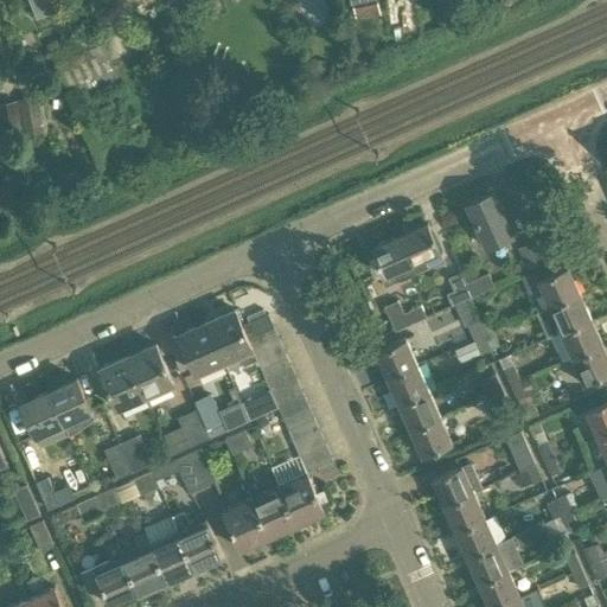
[(27,0),(34,18),(56,10),(51,0),(27,0)]
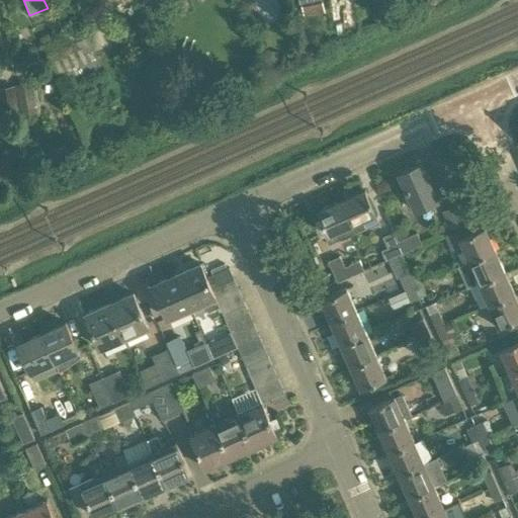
[(321,0),(298,0),(303,13),(324,9),(321,0)]
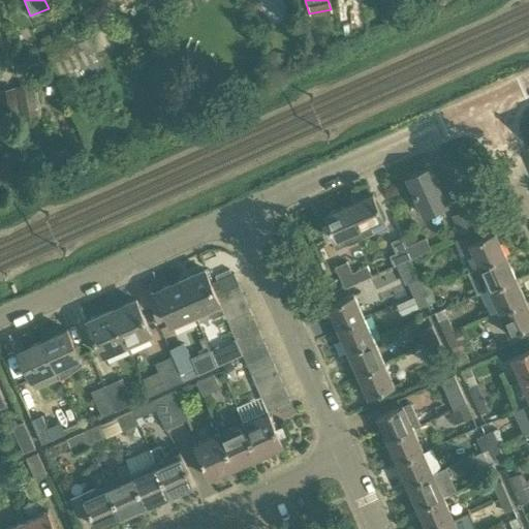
[(364,31),(362,0),(336,0),(341,39),(364,31)]
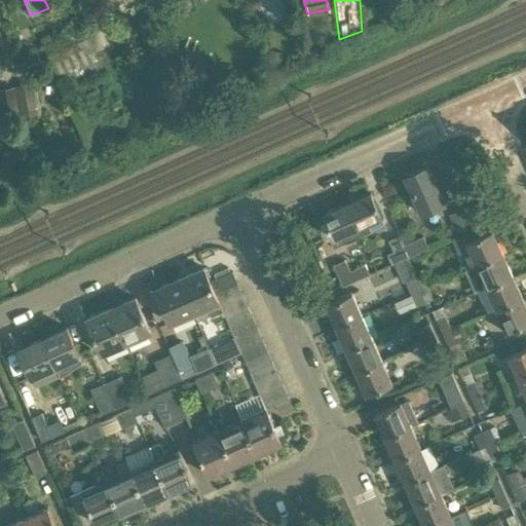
[(60,85),(104,65),(87,29),(76,34),(74,29),(40,44),(60,85)]
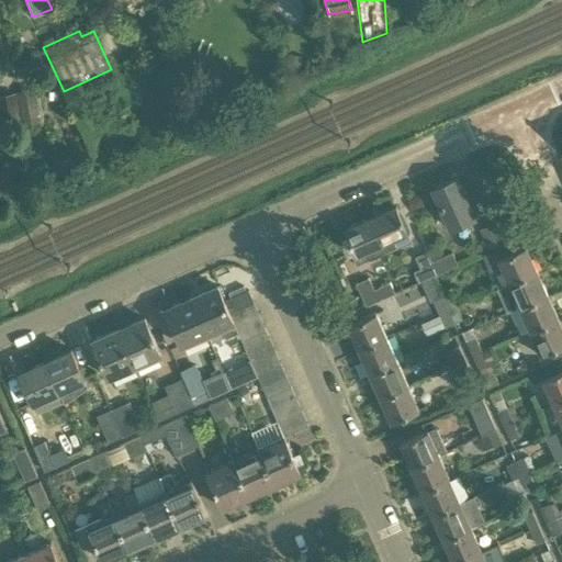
[(283,68),(300,72),(303,60),(285,57),(283,68)]
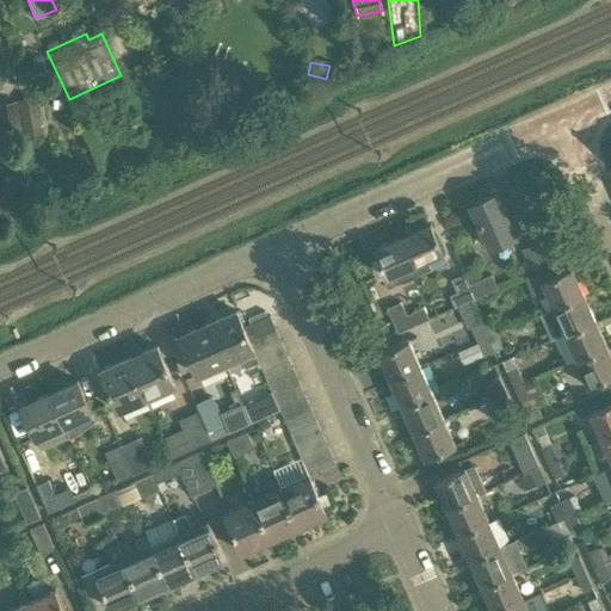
[(17,99),(22,137),(45,135),(37,96),(17,99)]
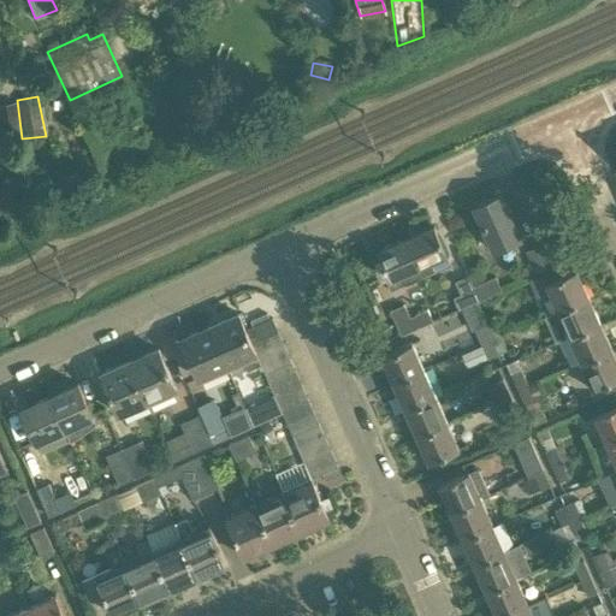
[(22,138),(17,100),(0,101),(0,137),(0,141),(22,138)]
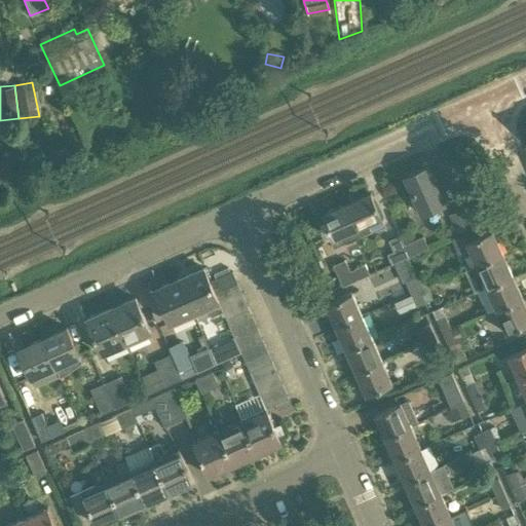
[(444,202),(427,166),(404,177),(421,213),(444,202)]
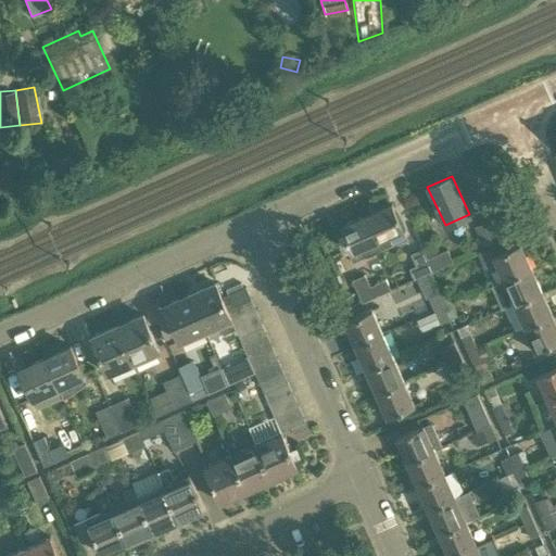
[(392,203),(366,215),(380,251),(392,245),(407,239),(403,230),(392,203)]
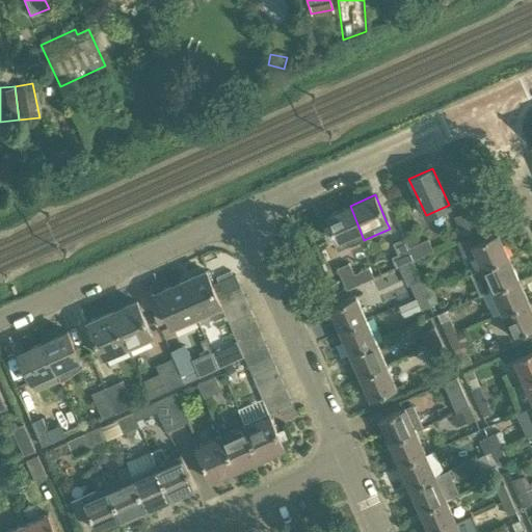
[(364,240),(350,206),(325,216),(337,242),(349,236),(352,244),(364,240)]
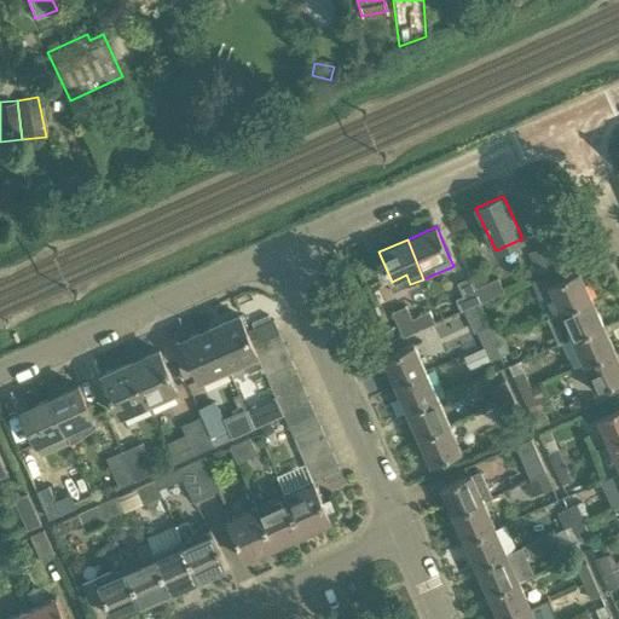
[(548,244),(542,247),(527,253),(537,275),(556,266),(548,244)]
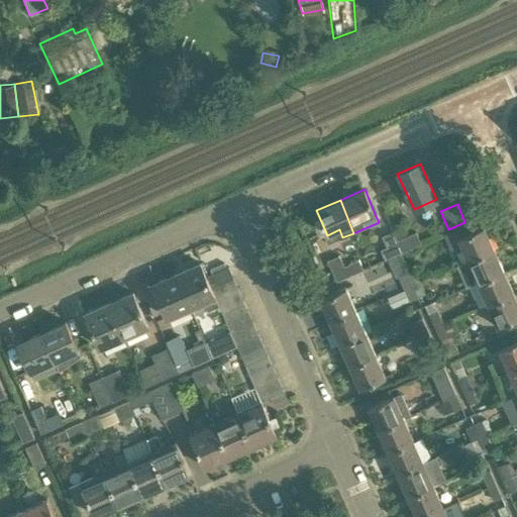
[(467,262),(494,249),(484,226),(466,235),(461,226),(444,234),(452,253),(461,249),(467,262)]
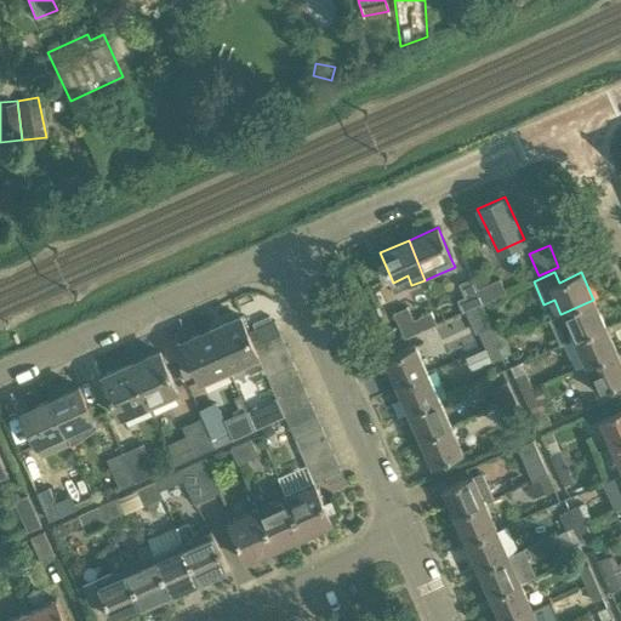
[(483,302),(477,289),(472,278),(459,284),(465,296),(457,300),(462,312),(483,302)]
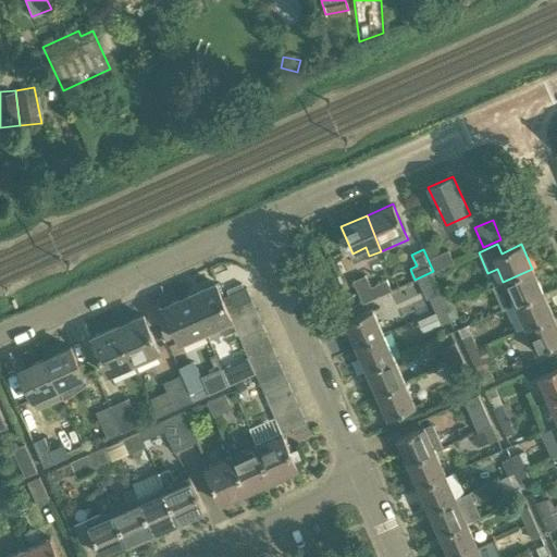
[(448,250),(428,259),(433,271),(454,262),(448,250)]
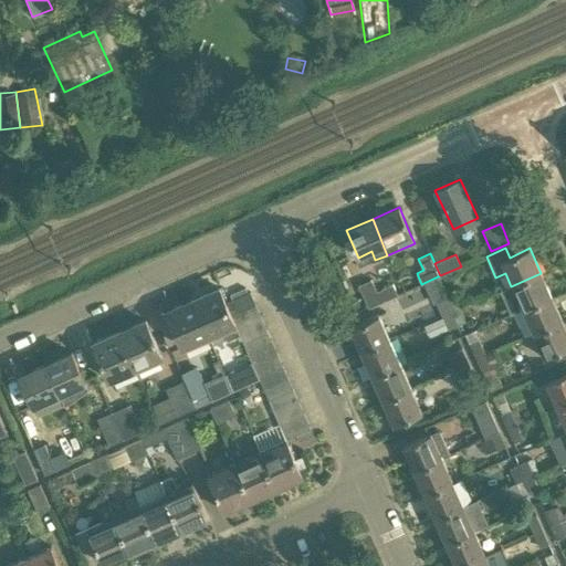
[(552,297),(541,273),(511,286),(522,311),(552,297)]
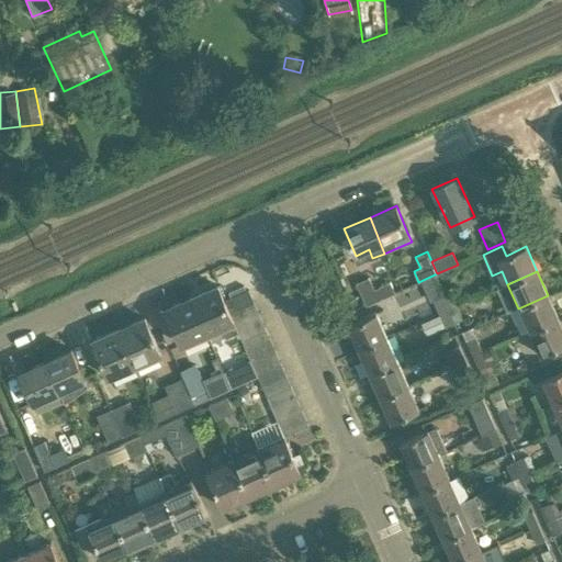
[(356,283),(366,305),(394,292),(390,282),(373,289),(368,278),(356,283)]
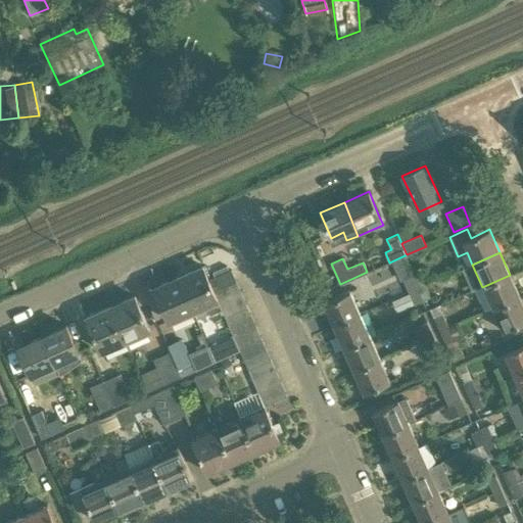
[(202,266),(178,277),(193,312),(206,305),(209,315),(221,310),(218,303),(217,300),(214,292),(207,280),(202,266)]
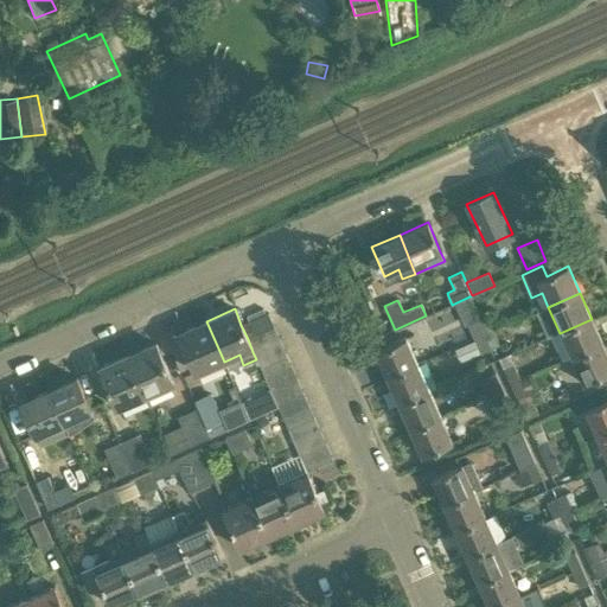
[(274,327),(268,313),(241,325),(248,339),(274,327)]
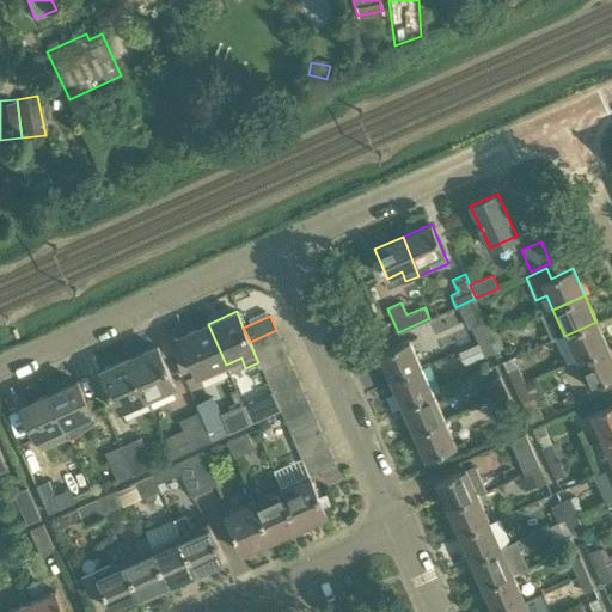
[(487,337),(497,332),(490,317),(479,322),(487,337)]
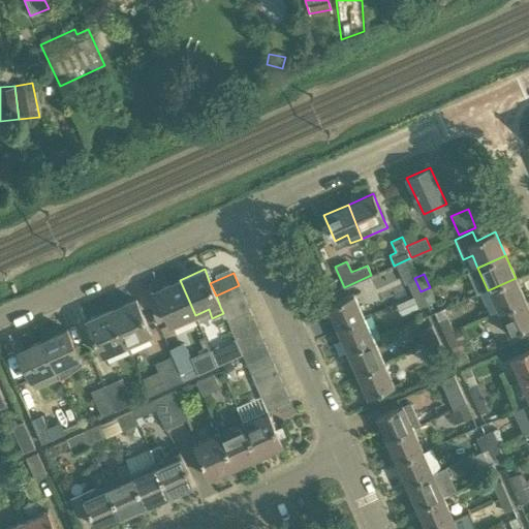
[(421,291),(414,278),(406,282),(412,296),(421,291)]
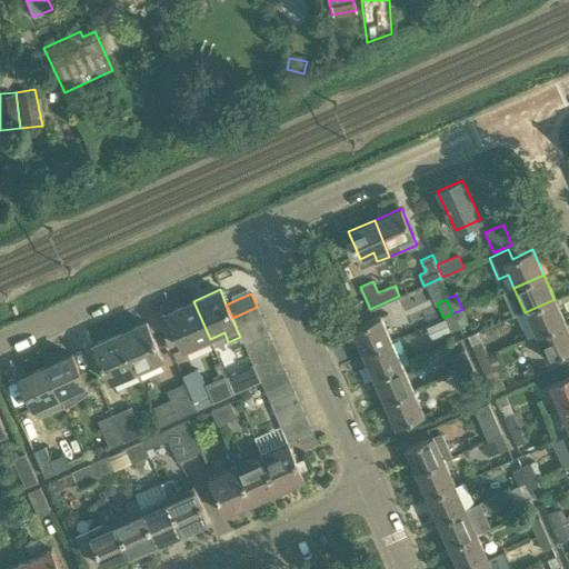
[(565,323),(555,299),(525,312),(536,337),(565,323)]
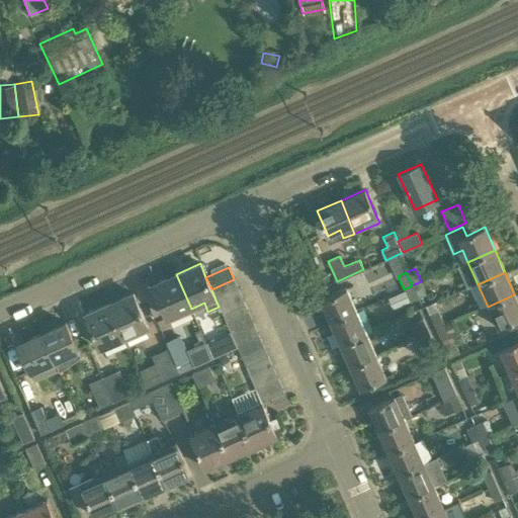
[(191,309),(176,274),(152,284),(167,319),(191,309)]
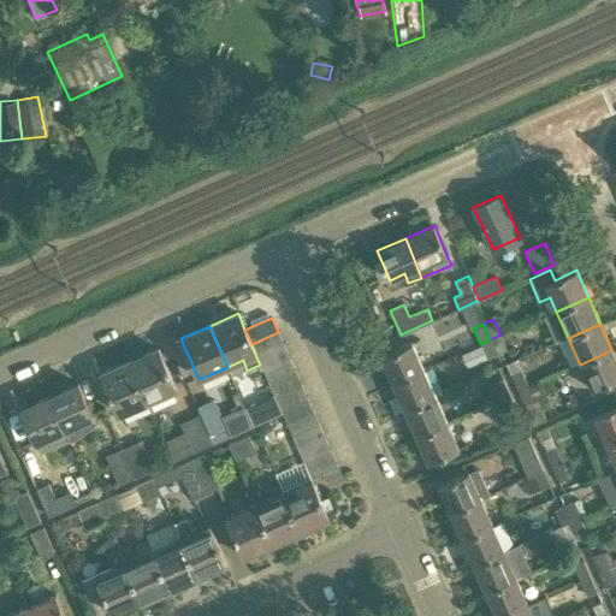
[(278,332),(252,344),(255,354),(256,357),(284,345),(278,332)]
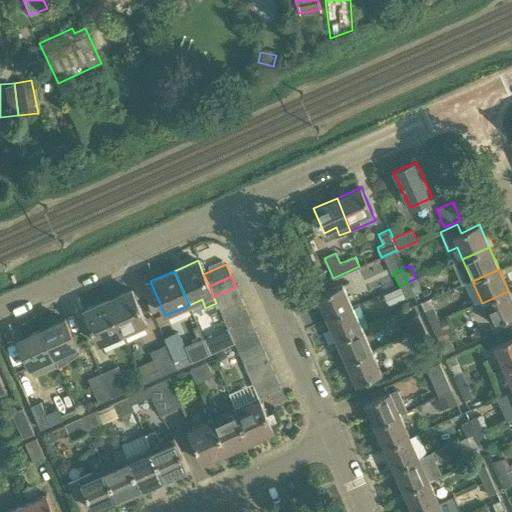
[(416,278),(407,282),(413,295),(422,291),(416,278)]
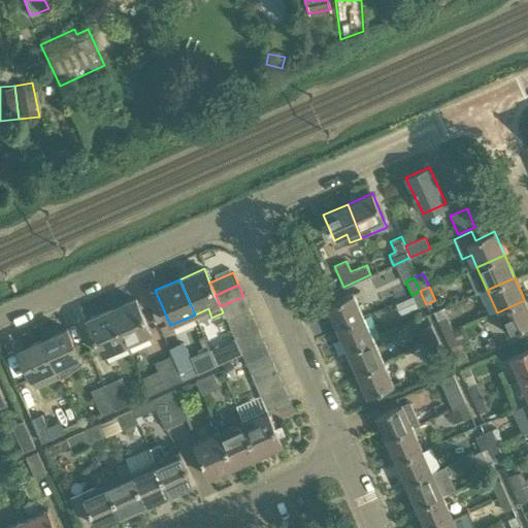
[(420,291),(411,295),(404,298),(409,311),(426,304),(420,291)]
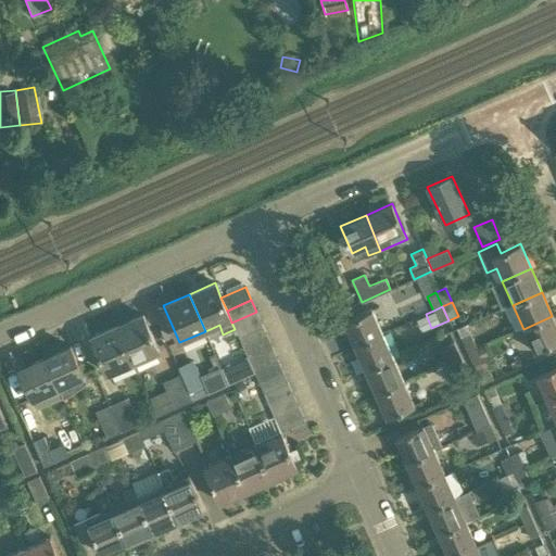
[(354,345),(383,333),(373,308),(344,321),(354,345)]
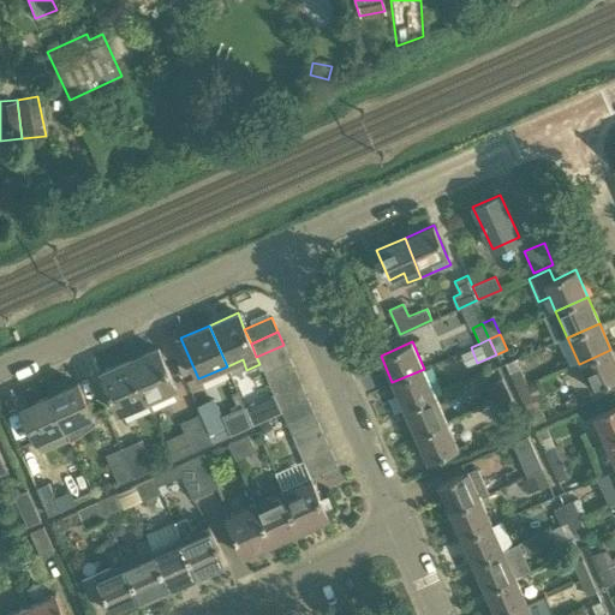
[(284,345),(256,357),(260,364),(262,369),(288,357),(284,345)]
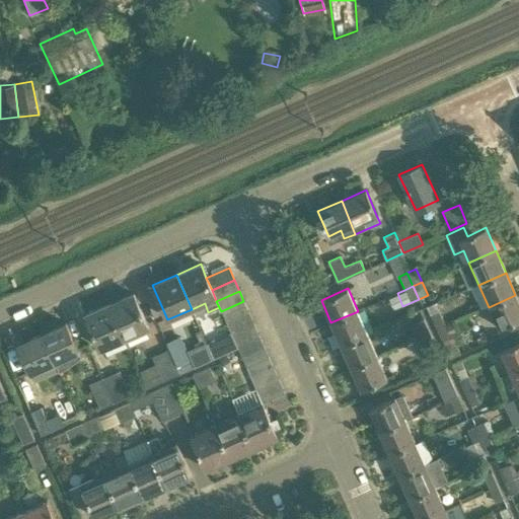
[(133,294),(109,304),(124,339),(129,349),(150,340),(148,327),(133,294)]
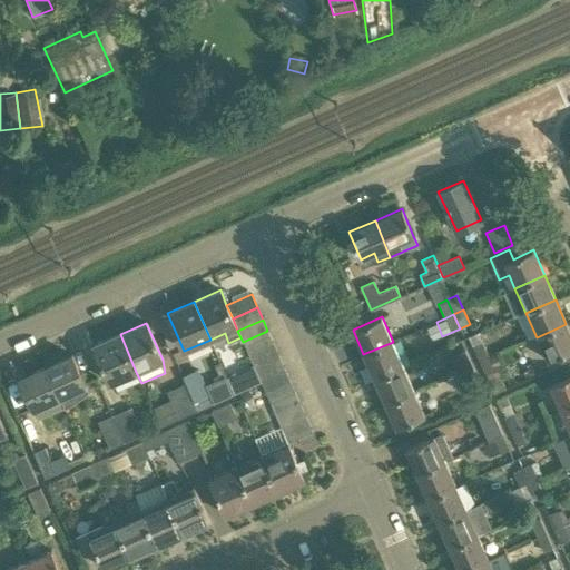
[(569,333),(566,324),(537,337),(547,362),(569,352),(569,333)]
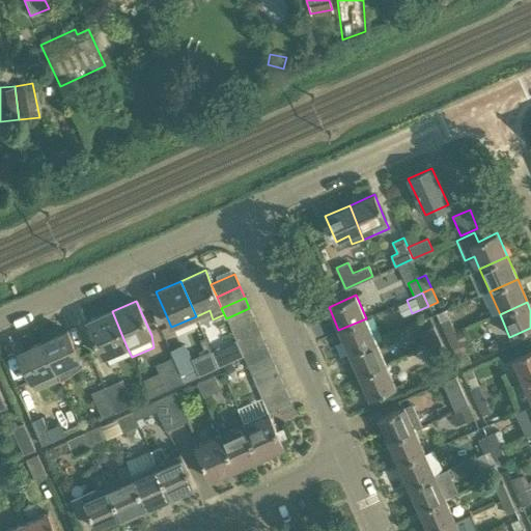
[(249,308),(226,318),(231,330),(254,319),(249,308)]
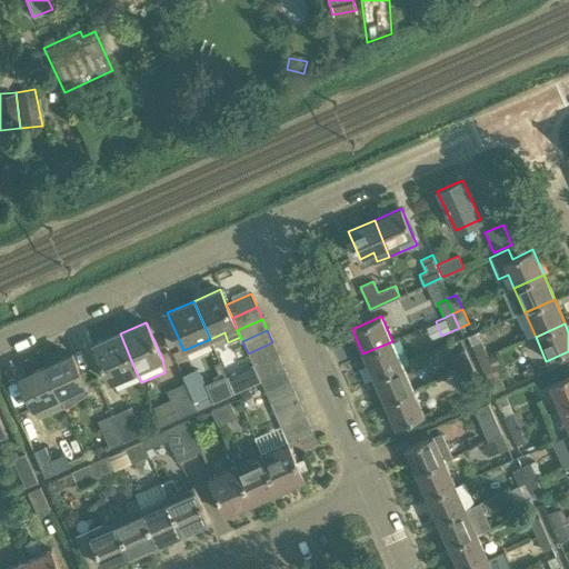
[(479,360),(488,356),(477,332),(468,336),(479,360)]
